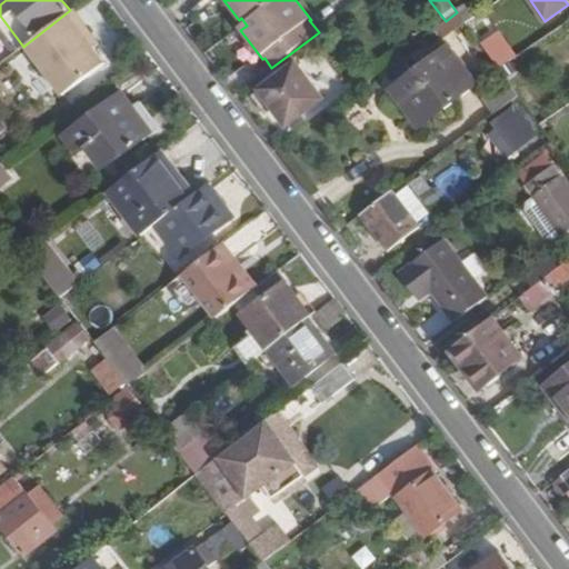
[(70,10),(25,46),(62,95),(103,63),(92,48),(80,30),(85,27),(71,10),(70,10)]
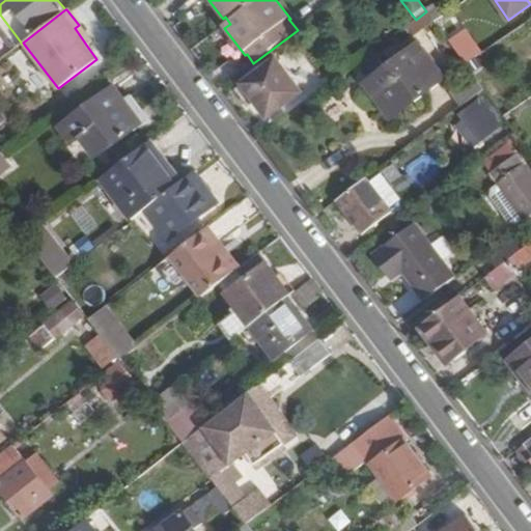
[(416,20),(404,28),(412,38),(435,23),(426,11),(416,20)]
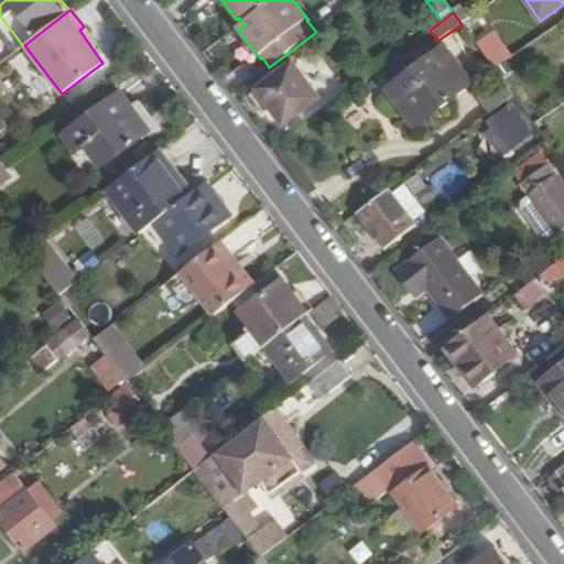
[(96,44),(84,26),(79,30),(91,47),(96,44)]
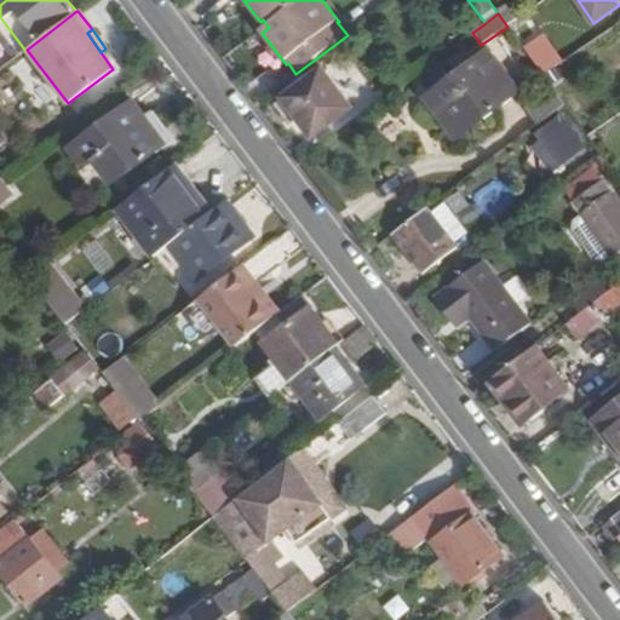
[(526,46),(544,73),(563,61),(544,34),(526,46)]
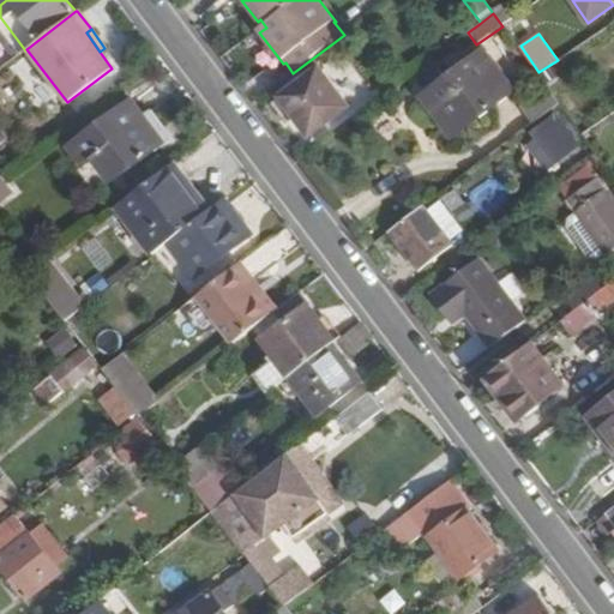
[(513,90),(483,49),(447,77),(443,71),(431,79),(434,85),(422,96),(452,136),(513,90)]
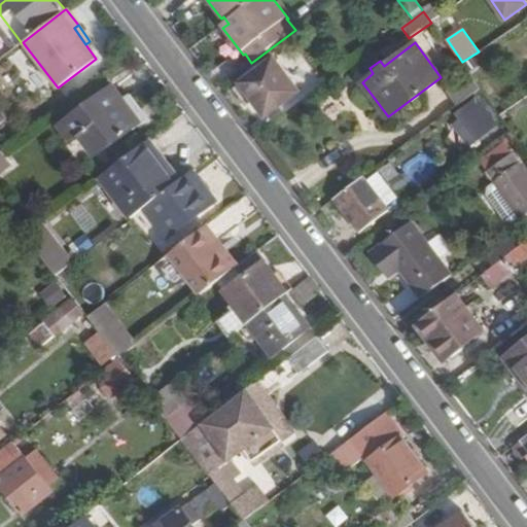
[(299,91),(275,59),(238,86),(249,101),(253,98),(267,115),(299,91)]
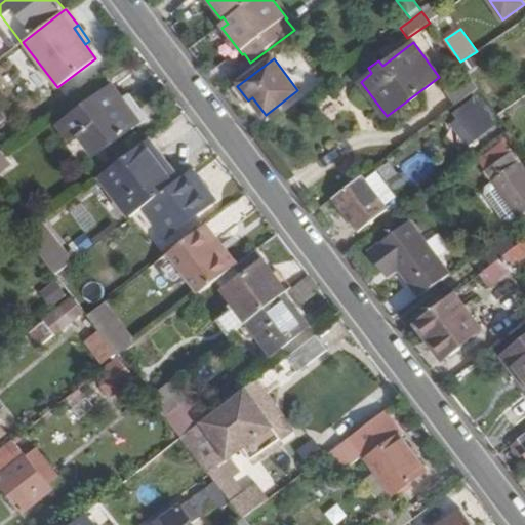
[(447,92),(455,105),(477,88),(469,77),(447,92)]
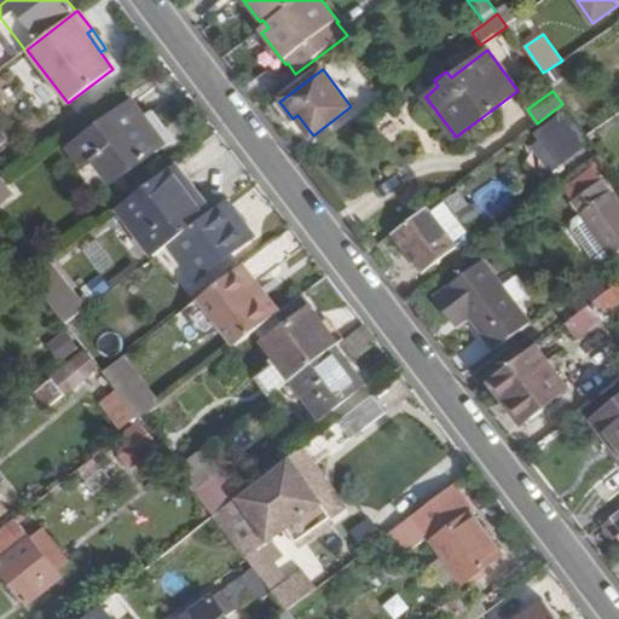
[(114,183),(166,144),(146,117),(134,102),(70,149),(85,167),(94,160),(114,183)]
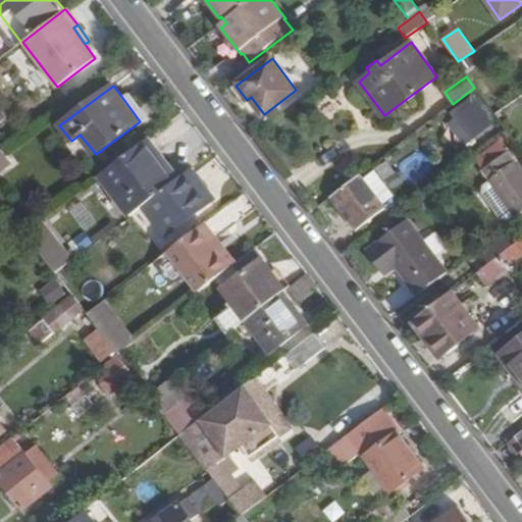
[(123,99),(140,121),(146,116),(128,95),(123,99)]
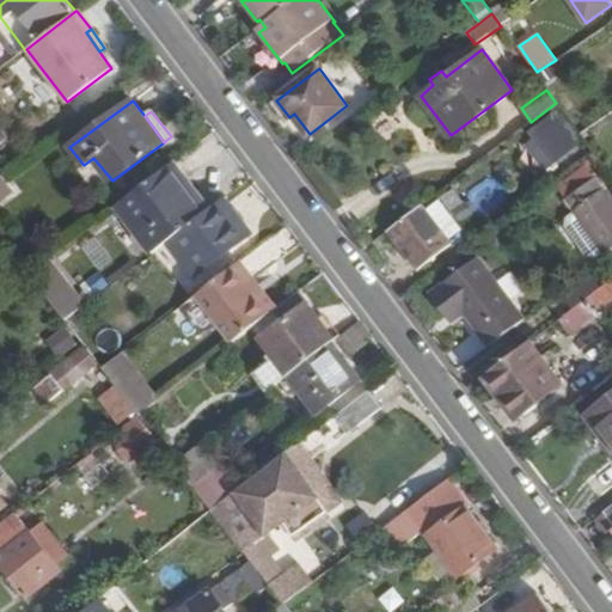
[(576,146),(552,114),(530,132),(522,138),(528,144),(546,167),(576,146)]
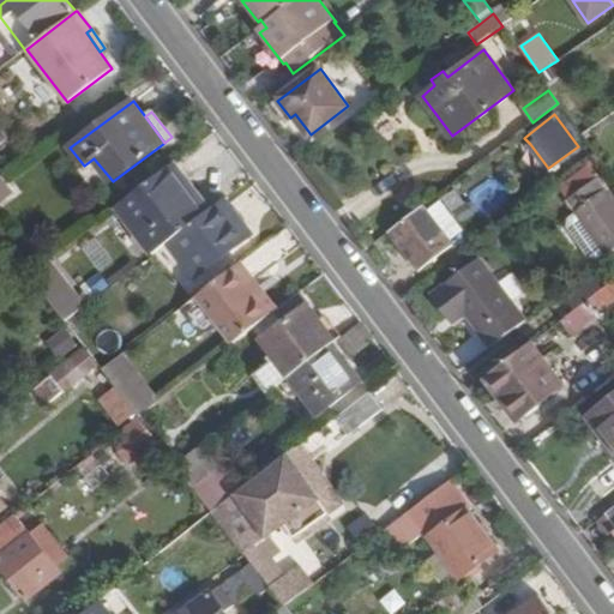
[(116,206),(155,254),(170,242),(208,215),(187,188),(192,185),(175,163),(116,206)]
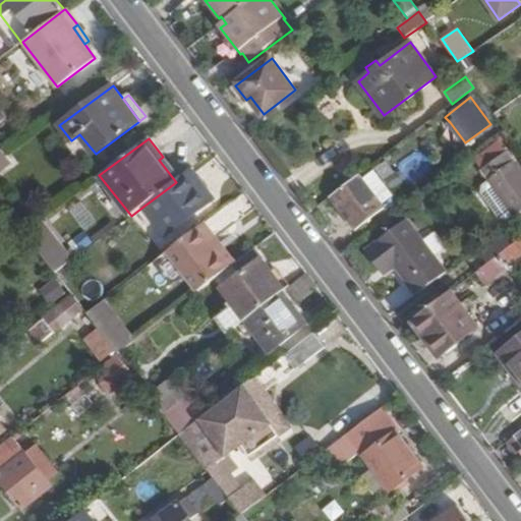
[(474,160),(480,169),(506,151),(500,140),(474,160)]
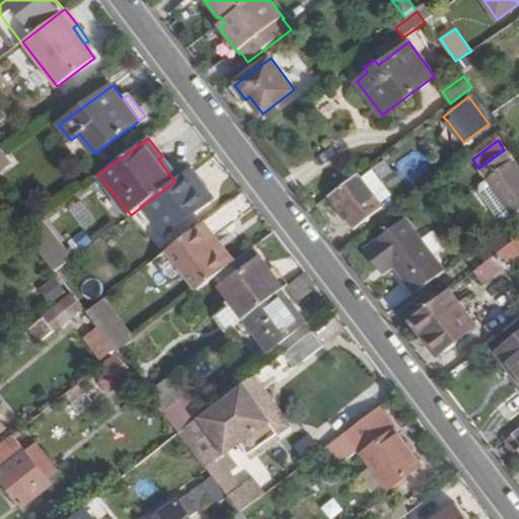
[(518,169),(504,150),(478,168),(488,179),(511,213),(513,215),(518,210),(518,169)]
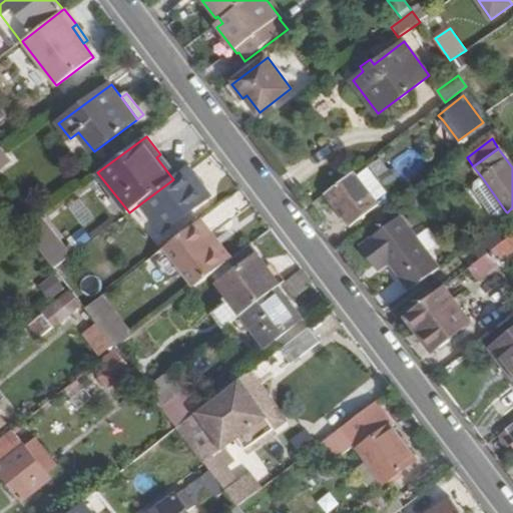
[(1,150),(0,150),(0,173),(12,164),(1,150)]
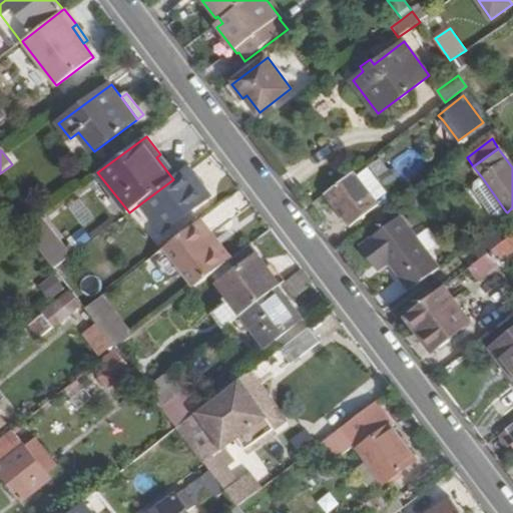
[(156,157),(173,179),(177,176),(160,154),(156,157)]
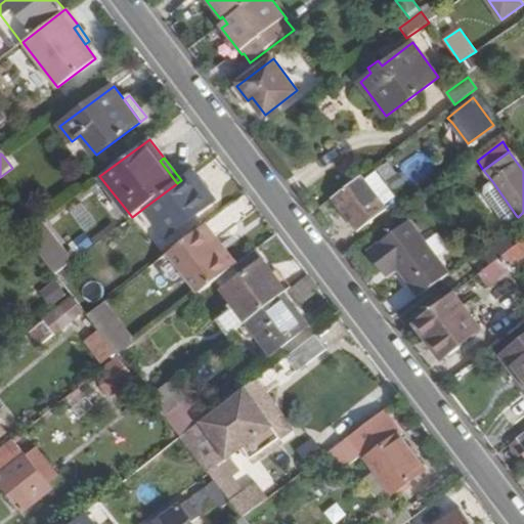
[(189,173),(213,202),(217,200),(193,170),(189,173)]
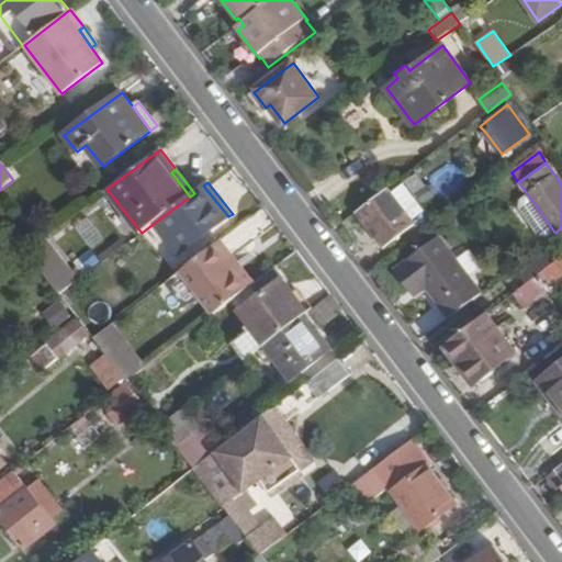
[(181,254),(228,216),(203,186),(194,193),(190,197),(156,222),(181,254)]
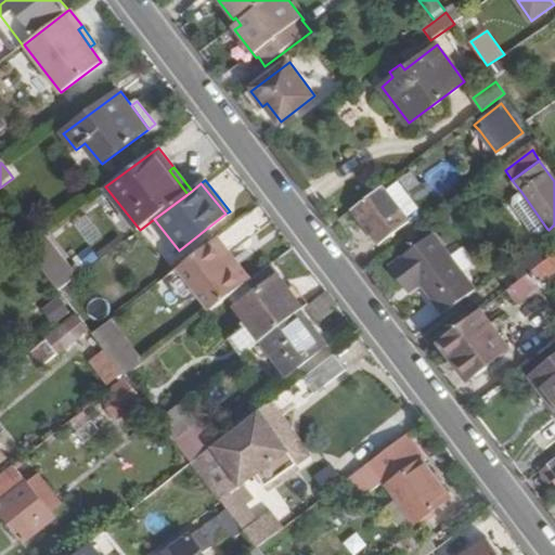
[(409,222),(382,188),(356,207),(382,242),(409,222)]
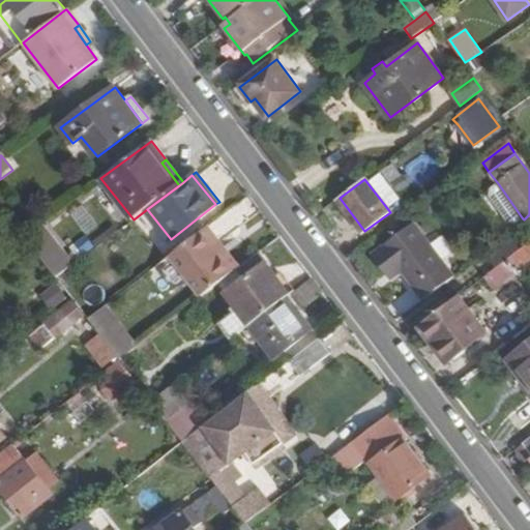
[(522,217),(498,183),(492,188),(490,196),(508,221),(516,222),(522,217)]
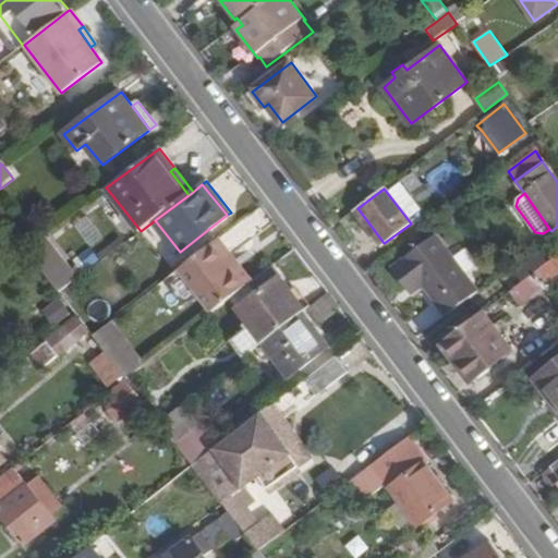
[(391,268),(407,288),(419,279),(424,287),(446,315),(478,290),(436,234),(391,268)]
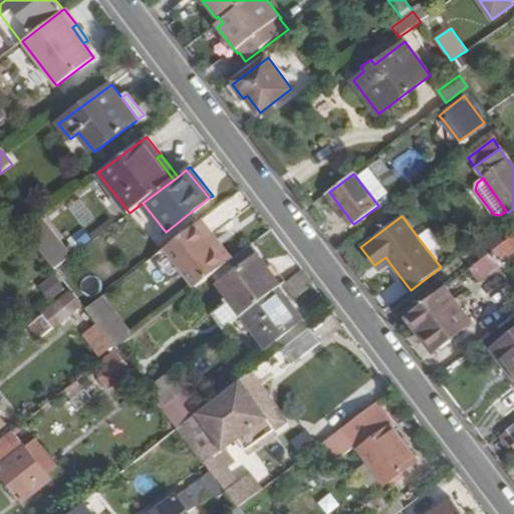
[(23,230),(54,271),(70,258),(39,218),(23,230)]
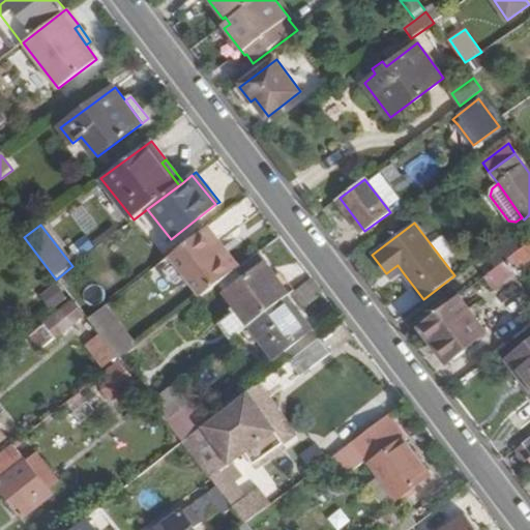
[(172,255),(203,295),(218,284),(240,267),(208,227),(172,255)]
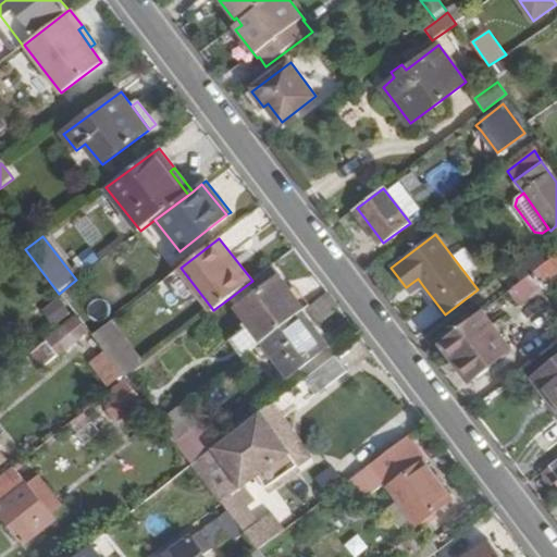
[(535,247),(508,268),(520,282),(547,262),(535,247)]
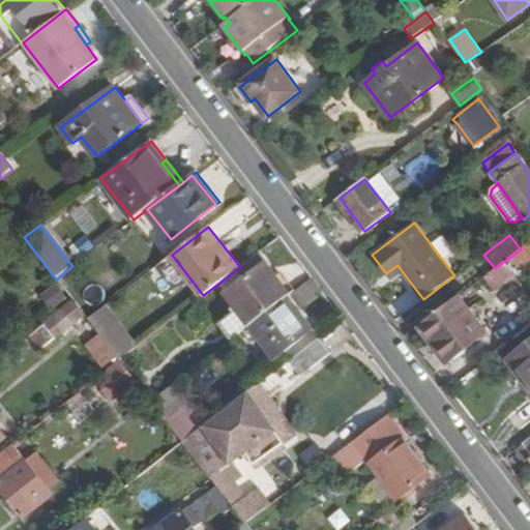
[(495,268),(484,276),(495,291),(529,264),(529,241),(521,249),(495,268)]
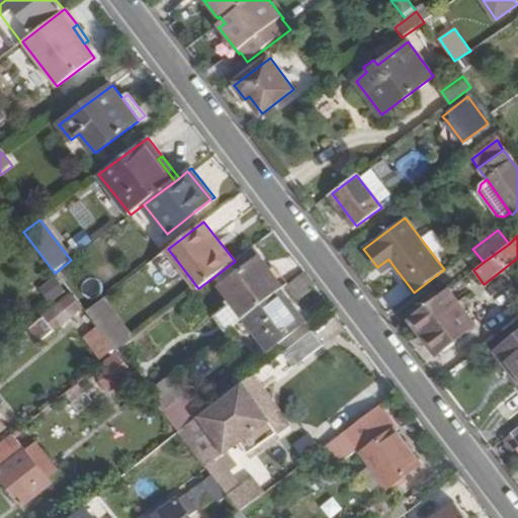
[(227,332),(245,318),(281,289),(287,284),(274,266),(270,269),(252,248),(235,261),(213,277),(233,303),(214,317),(227,332)]
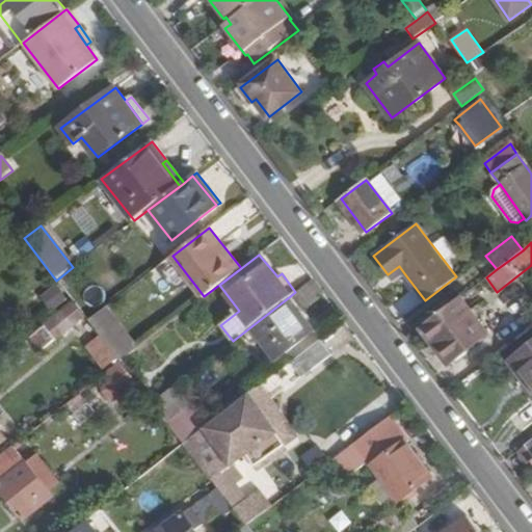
[(388,274),(393,282),(404,273),(399,266),(388,274)]
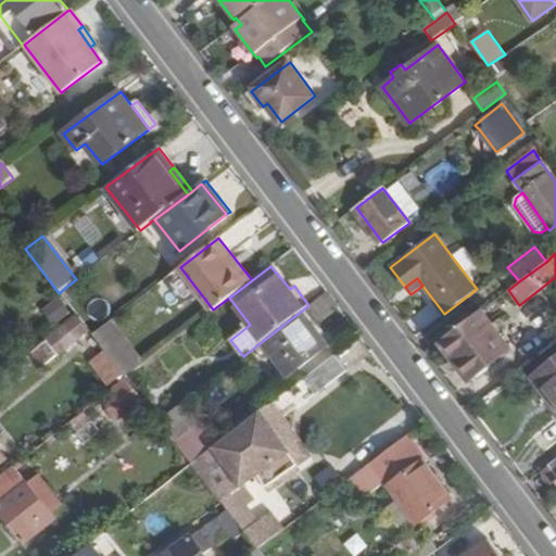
[(59,298),(42,311),(54,326),(71,313),(59,298)]
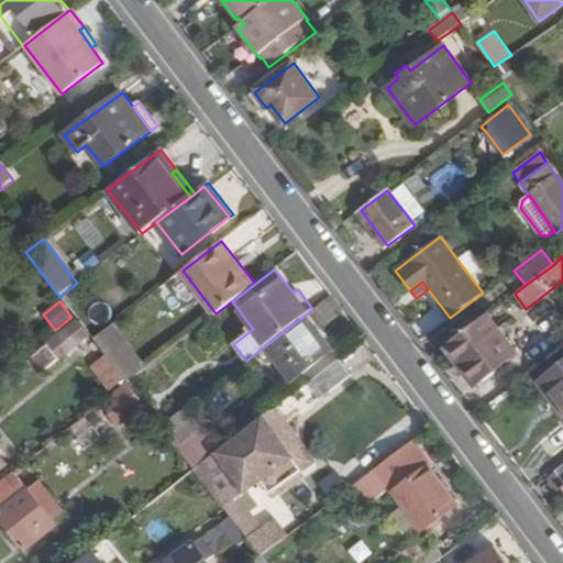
[(503,332),(488,313),(446,346),(476,384),(517,353),(507,340),(516,333),(510,327),(503,332)]
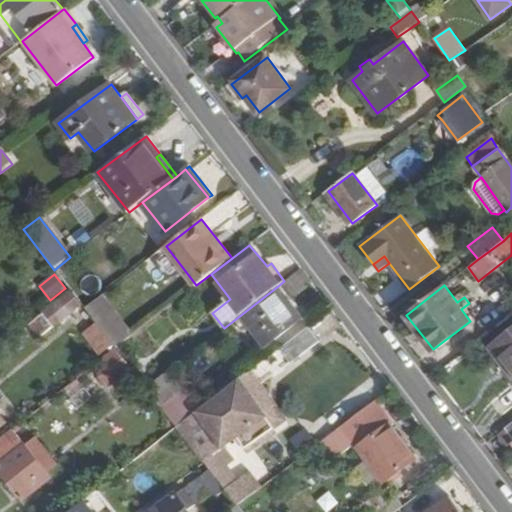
[(301,318),(278,286),(242,314),(266,346),(301,318)]
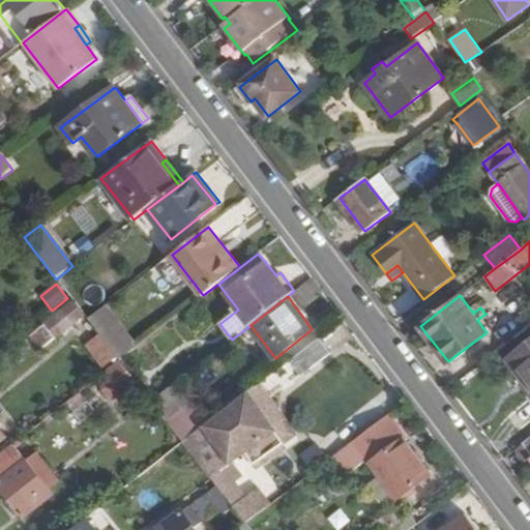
[(72,301),(62,310),(72,322),(75,325),(85,317),(72,301)]
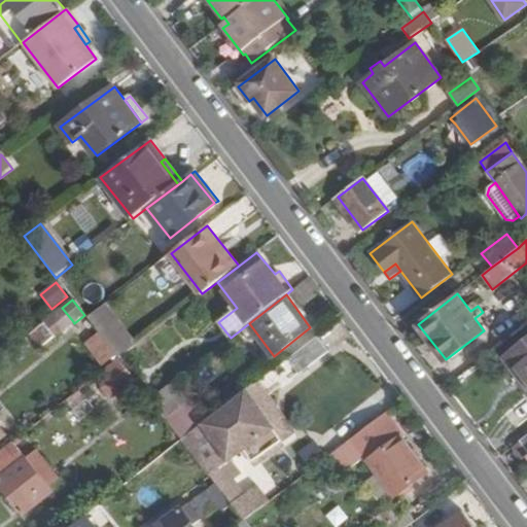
[(116,356),(118,359),(136,345),(105,304),(86,318),(98,332),(116,356)]
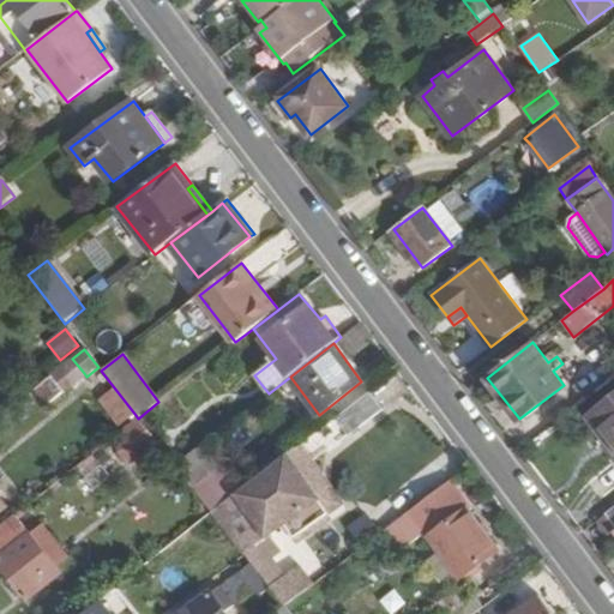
[(72,359),(37,387),(48,402),(84,373),(72,359)]
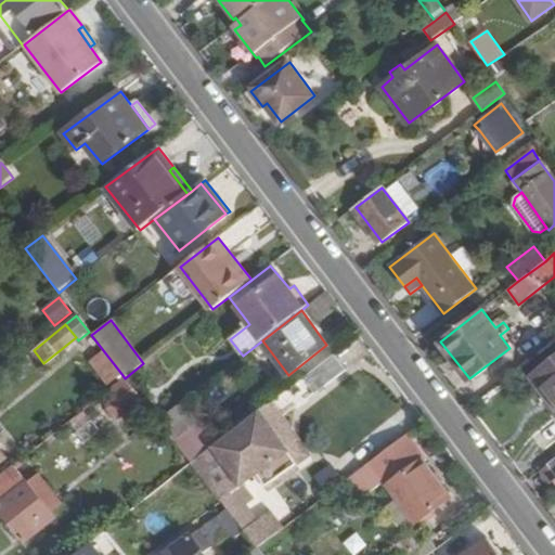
[(103,350),(89,362),(107,386),(123,375),(103,350)]
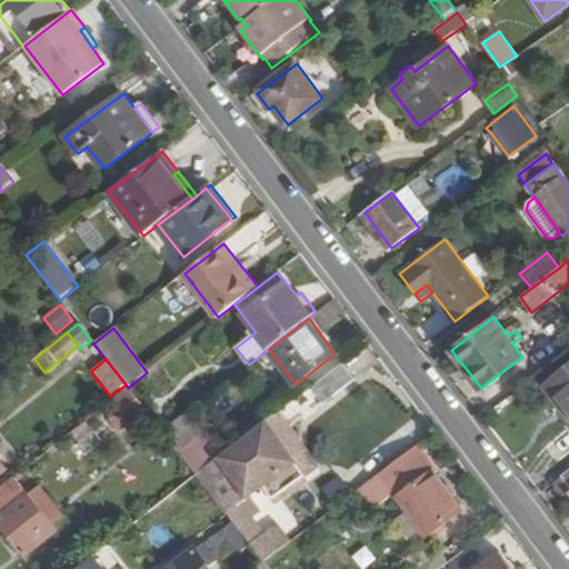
[(352,378),(341,365),(312,386),(323,401),(352,378)]
